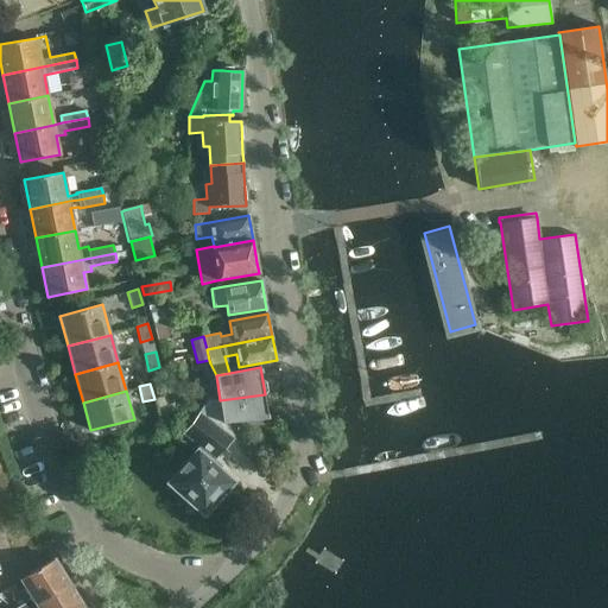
[(209,397),(198,413),(215,424),(219,426),(232,438),(234,437),(232,432),(229,423),(268,418),(265,394),(220,400),(209,397)]
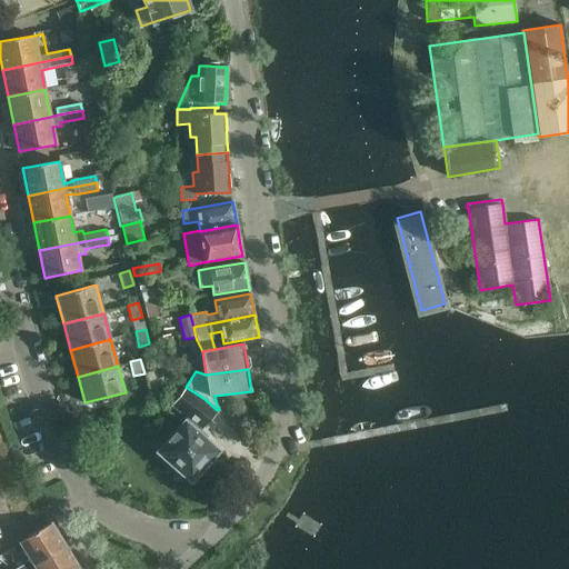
[(162,376),(149,381),(152,390),(166,386),(162,376)]
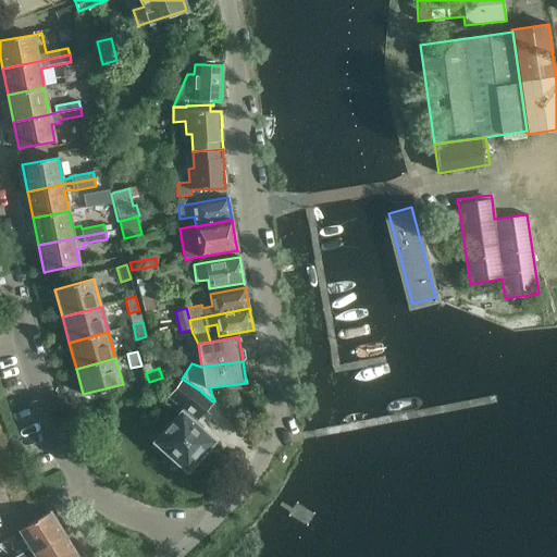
[(182,379),(169,397),(183,408),(181,411),(194,422),(213,403),(187,382),(182,379)]
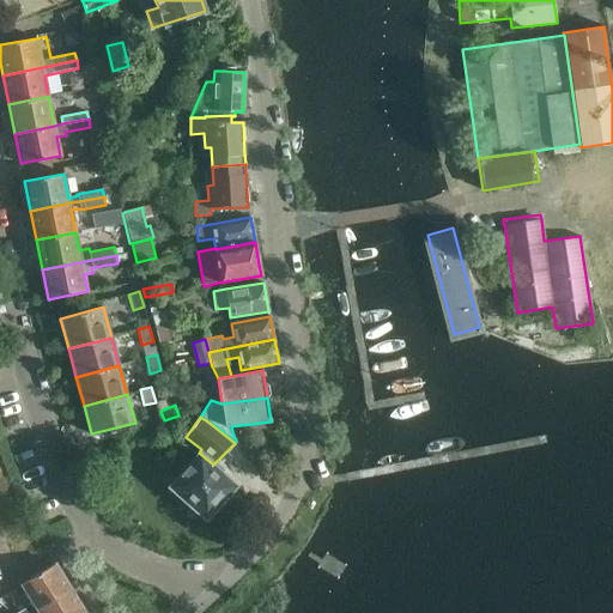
[(199,453),(169,486),(206,520),(223,501),(231,499),(235,495),(235,486),(236,485),(213,465),(199,453)]
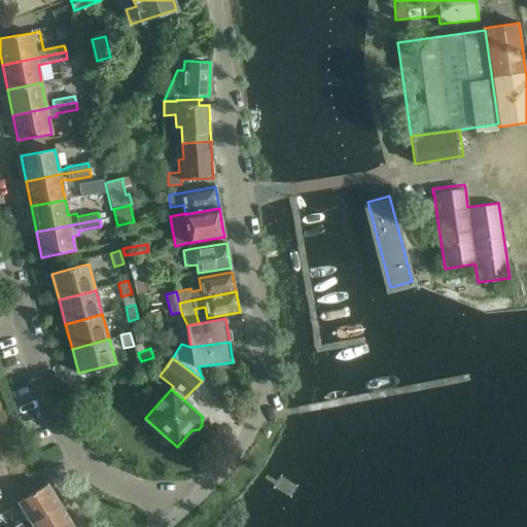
[(47,484),(18,502),(32,525),(61,506),(47,484)]
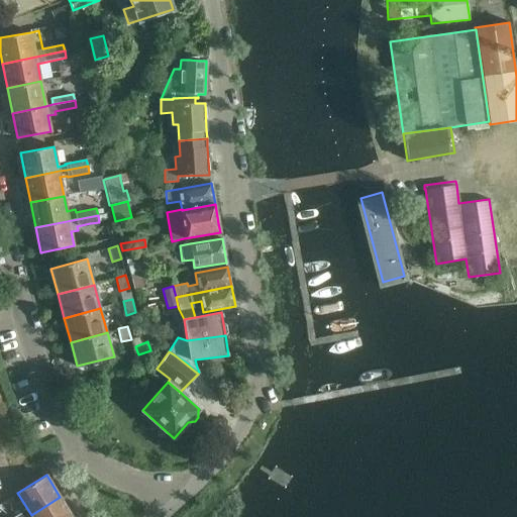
[(73,516),(60,497),(31,515),(31,516),(73,516)]
